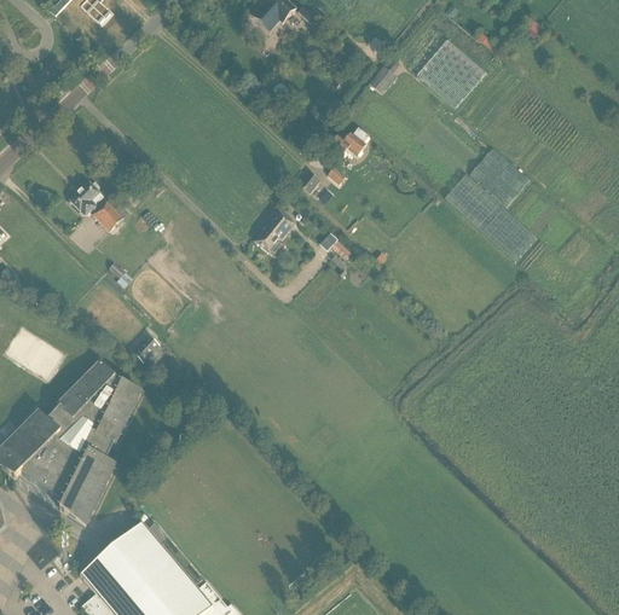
[(85,0),(81,4),(86,10),(92,15),(102,24),(111,13),(114,11),(102,0),(85,0)]
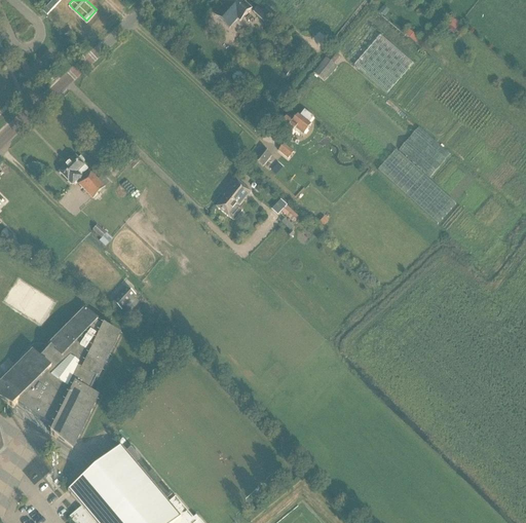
[(223,0),(221,2),(223,4),(215,13),(229,27),(237,17),(239,20),(251,7),(242,0),(223,0)]
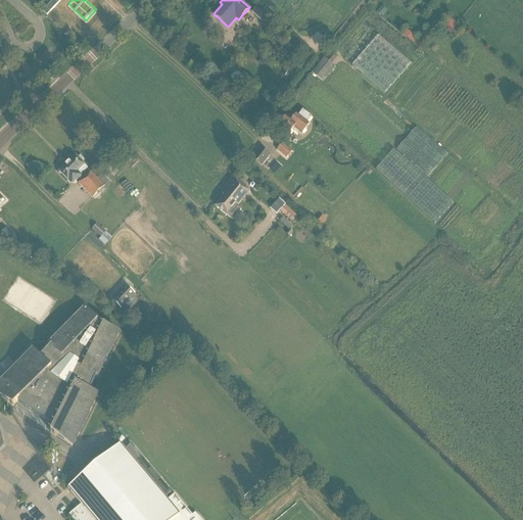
[(268,15),(257,6),(256,5),(252,11),(263,20),(268,15)]
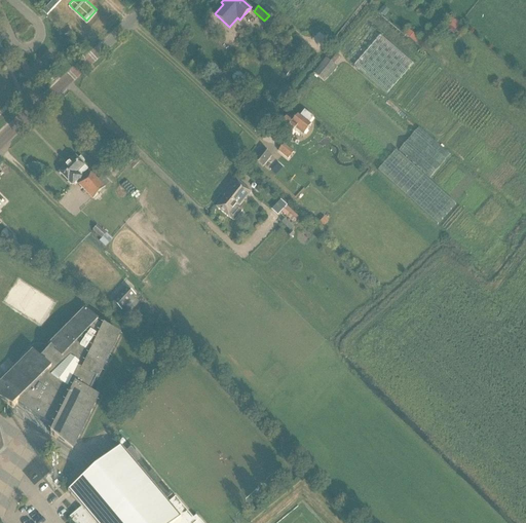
[(383,5),(379,9),(384,13),(388,9),(383,5)]
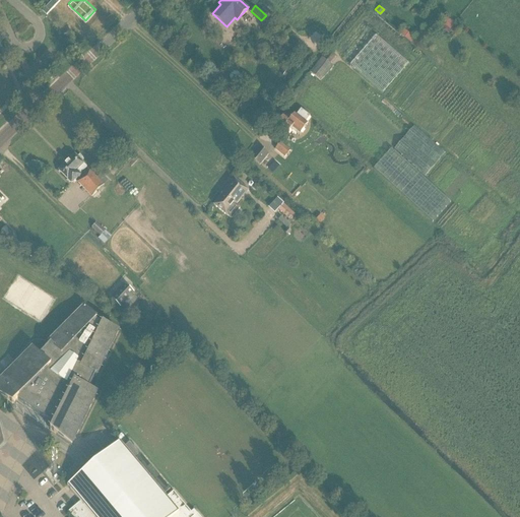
[(446,14),(436,26),(444,34),(454,21),(446,14)]
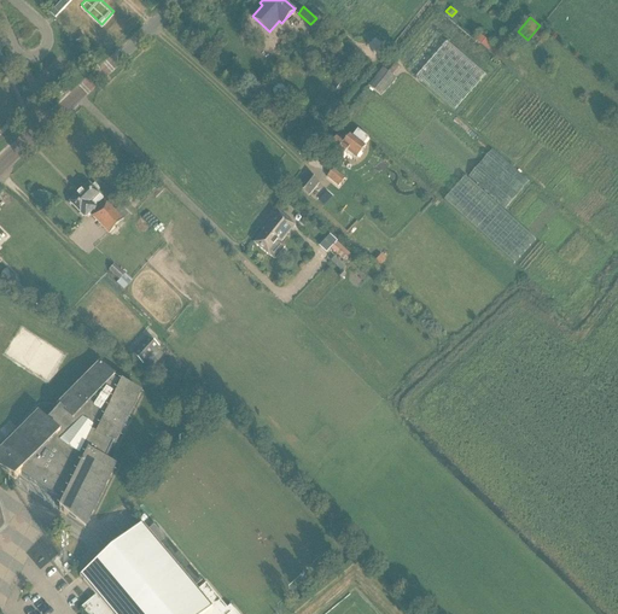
[(478,30),(474,36),(489,48),(488,48),(494,54),(508,37),(502,33),(493,42),(478,30)]
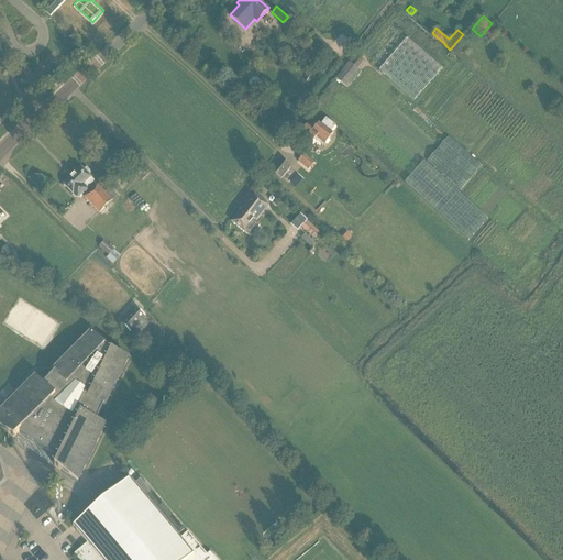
[(441,65),(406,35),(378,67),(414,98),(441,65)]
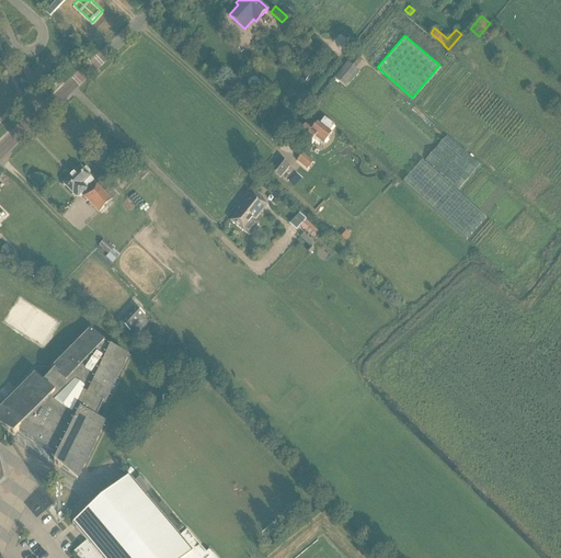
[(354,68),(355,66),(362,57),(354,50),(345,61),(354,68)]
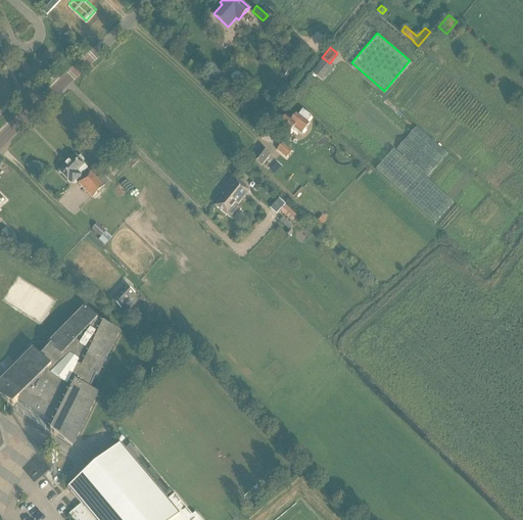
[(330,63),(322,57),(312,71),(322,79),(334,64),(331,61),(330,63)]
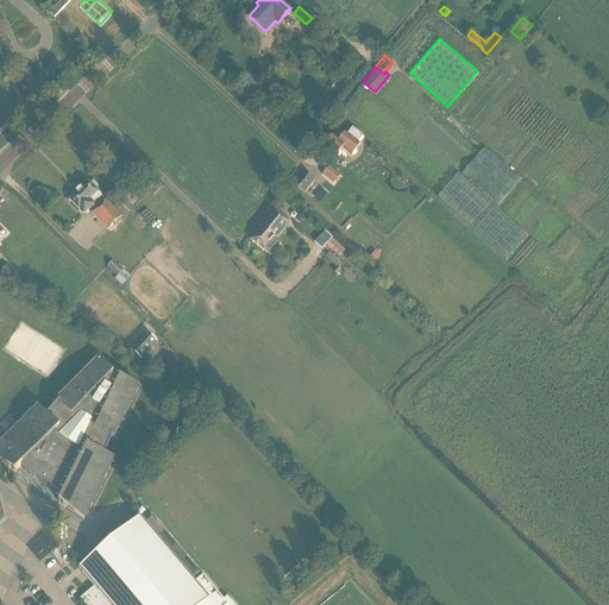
[(343,84),(334,79),(331,86),(339,92),(343,84)]
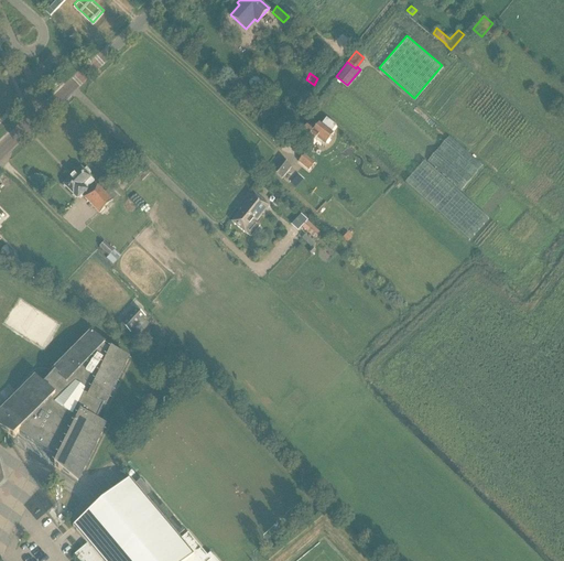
[(307,123),(299,133),(311,143),(316,137),(325,143),(334,131),(332,130),(336,125),(326,116),(322,122),(320,121),(314,129),(307,123)]
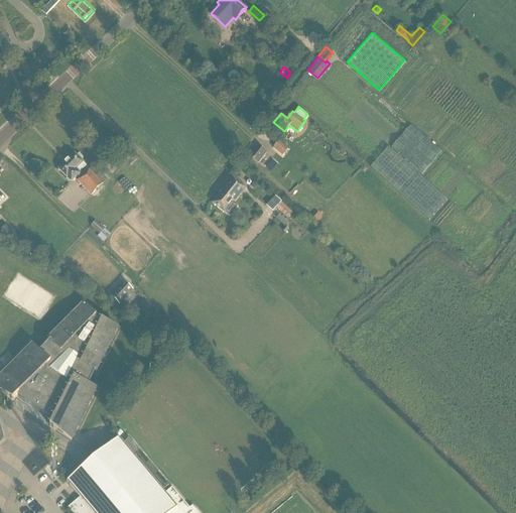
[(422,171),(440,149),(410,123),(391,145),(422,171)]
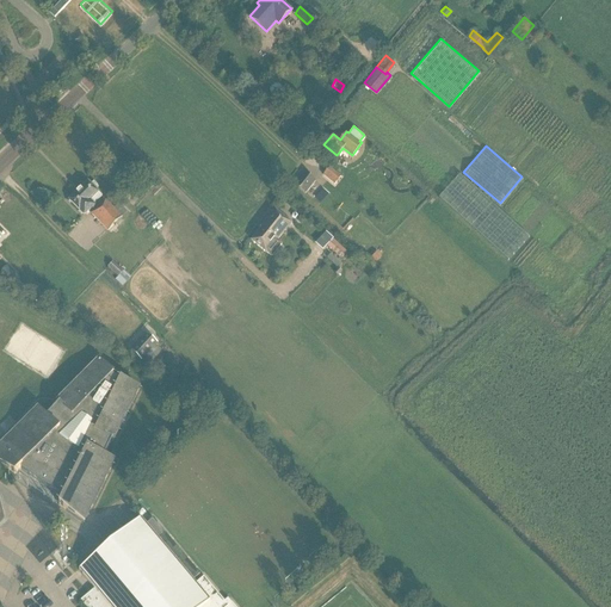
[(335,181),(341,174),(331,165),(325,171),(335,181)]
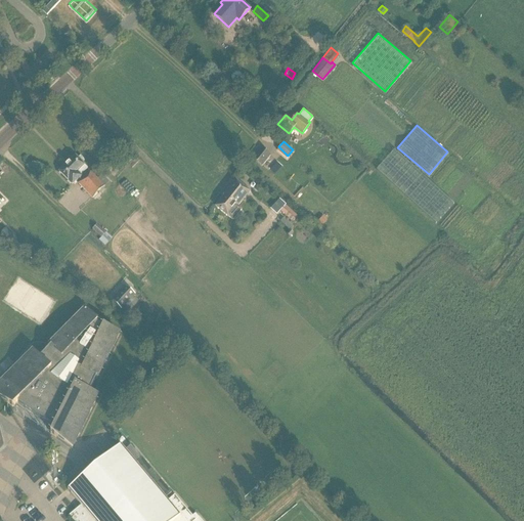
[(261,164),(270,153),(261,144),(253,156),(261,164)]
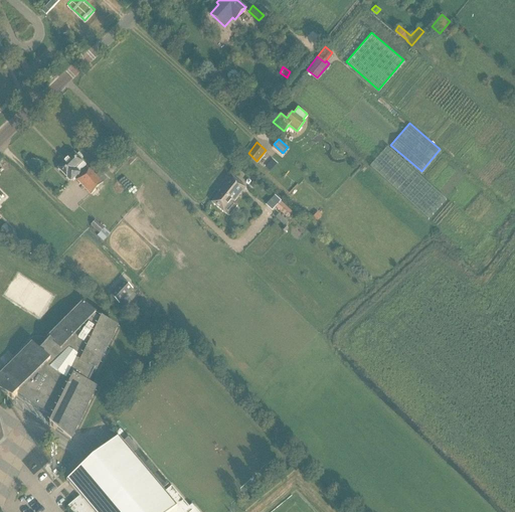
[(130,154),(121,145),(114,153),(122,162),(125,158),(129,163),(136,156),(132,152),(130,154)]
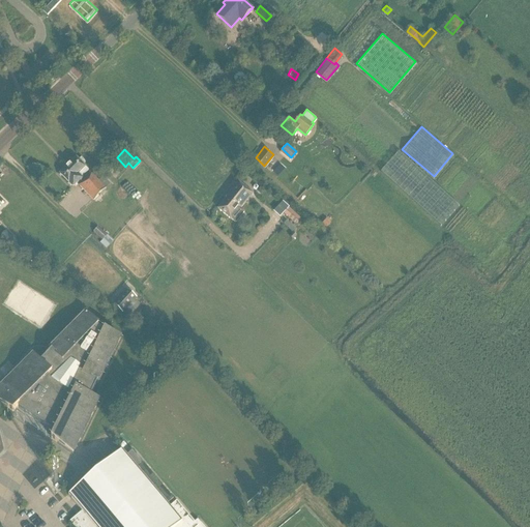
[(81,175),(88,168),(76,155),(60,172),(72,185),(82,176),(81,175)]
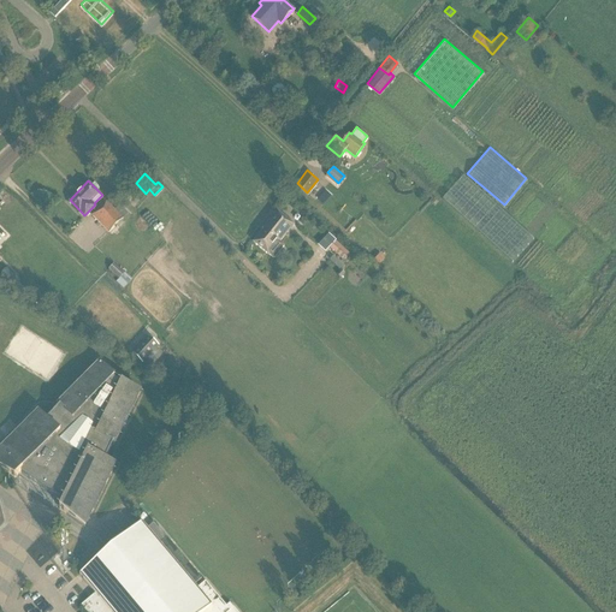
[(332,195),(325,202),(330,207),(338,200),(332,195)]
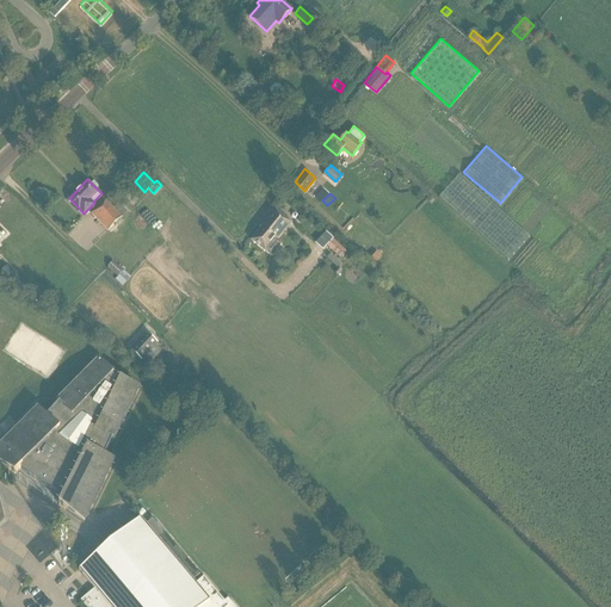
[(118,200),(113,206),(105,197),(91,211),(107,228),(122,215),(127,210),(118,200)]
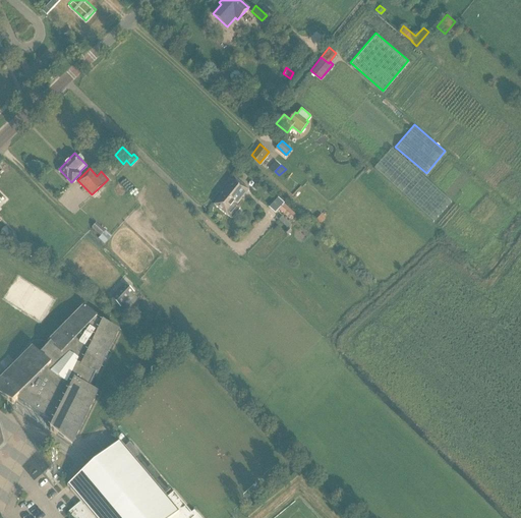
[(125,176),(121,180),(126,185),(130,182),(125,176)]
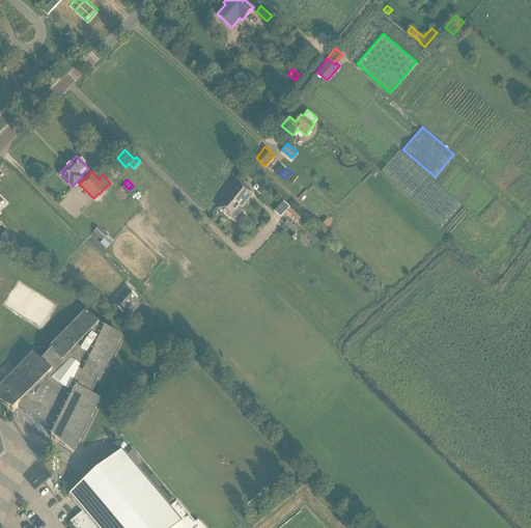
[(253,192),(239,179),(226,195),(227,196),(218,206),(235,221),(245,210),(241,206),(253,192)]
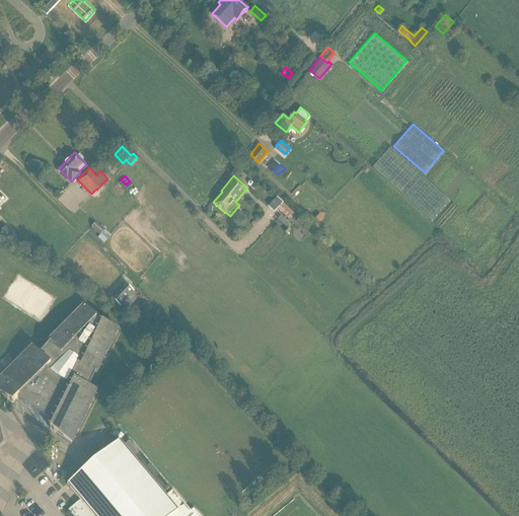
[(273,209),(285,197),(279,192),(267,203),(273,209)]
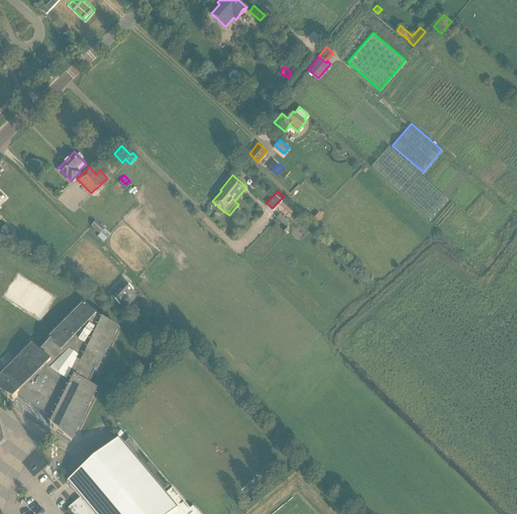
[(292,211),(282,201),(277,206),(287,216),(292,211)]
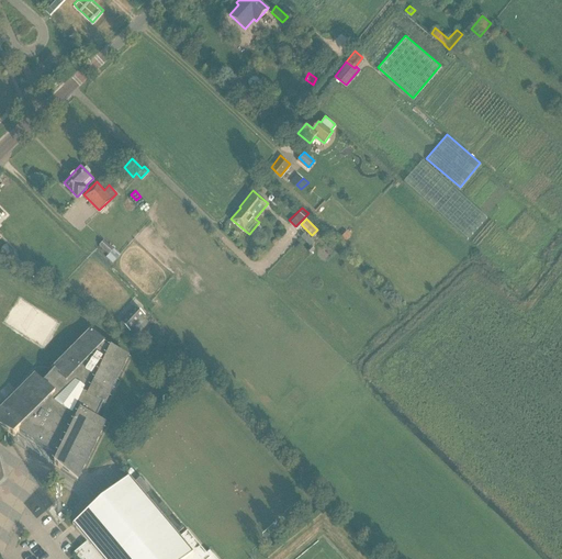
[(350,234),(346,230),(341,234),(346,238),(350,234)]
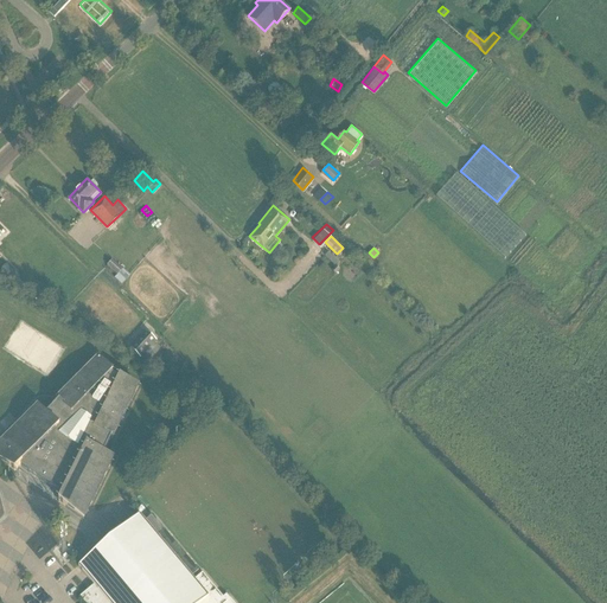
[(129,274),(122,268),(112,257),(107,263),(116,273),(114,275),(121,282),(129,274)]
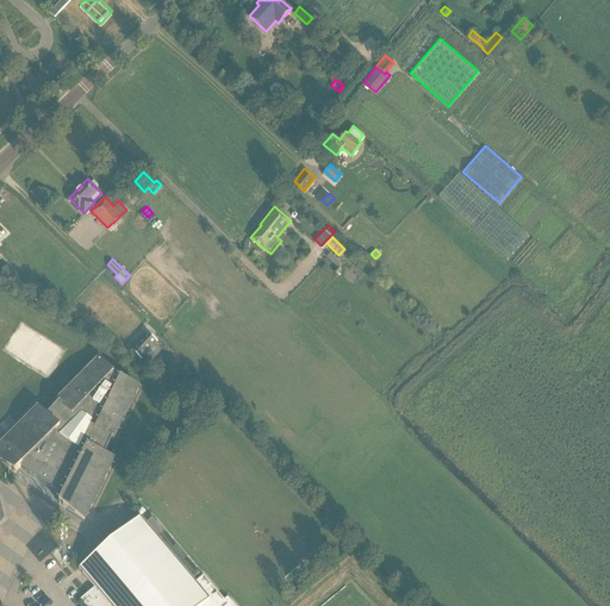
[(14,272),(6,263),(0,268),(8,277),(14,272)]
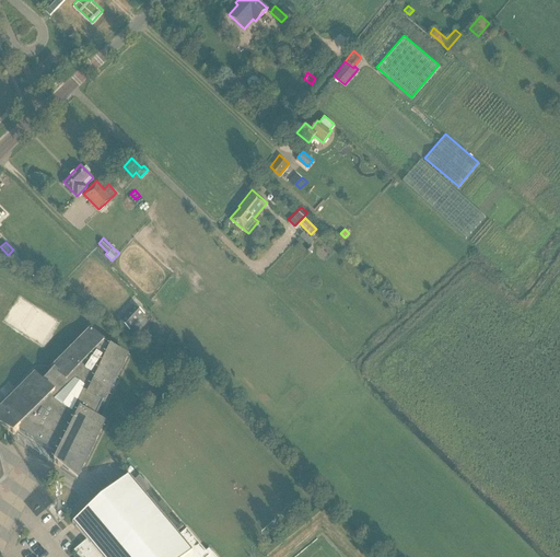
[(143,313),(135,303),(119,320),(129,328),(133,324),(139,328),(146,322),(140,316),(143,313)]
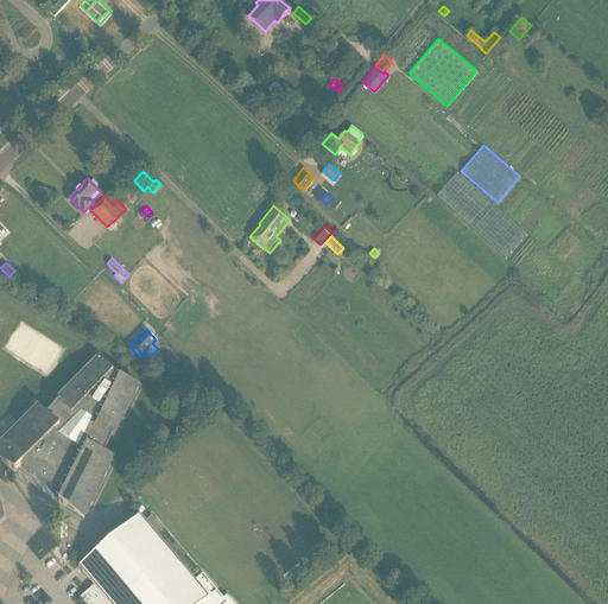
[(39,404),(0,442),(0,458),(14,469),(20,464),(62,494),(58,500),(83,517),(114,457),(105,452),(139,385),(121,375),(120,377),(113,373),(114,372),(100,357),(58,398),(59,399),(46,411),(39,404)]
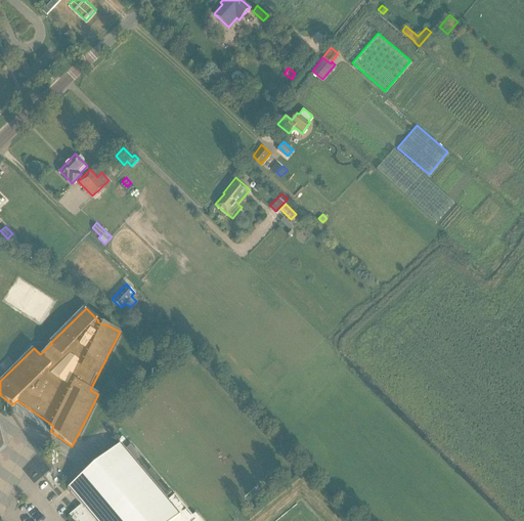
[(168,338),(173,332),(165,323),(159,329),(168,338)]
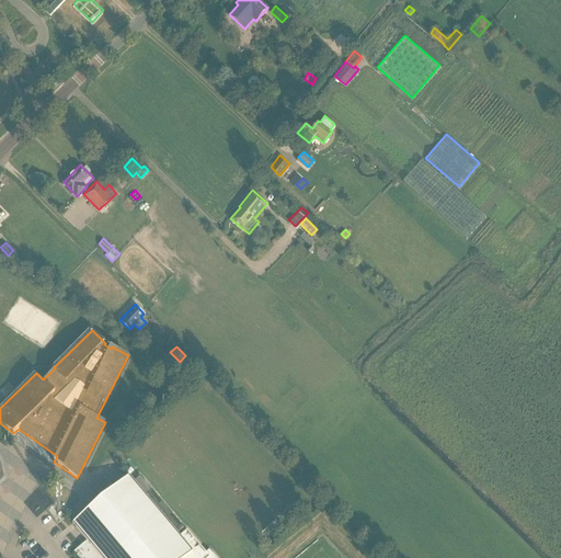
[(183,557),(193,550),(180,534),(176,531),(183,525),(152,488),(146,493),(129,475),(72,522),(87,539),(73,550),(80,557),(82,557),(183,557)]
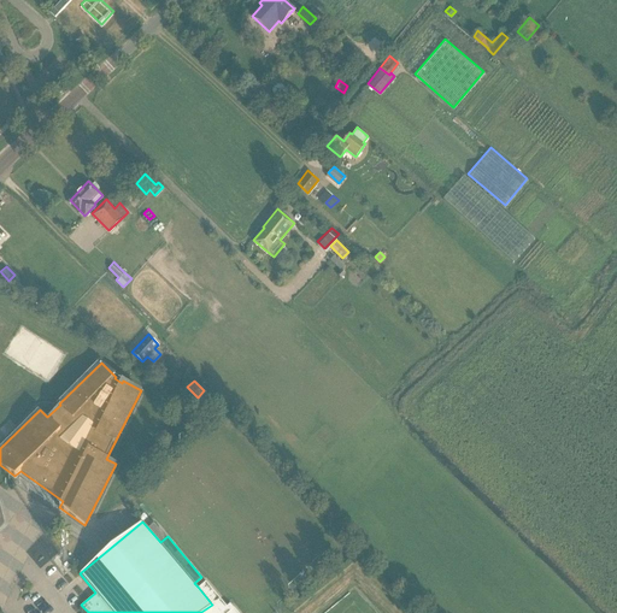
[(205,581),(198,587),(212,605),(201,612),(239,612),(229,602),(225,605),(205,581)]
